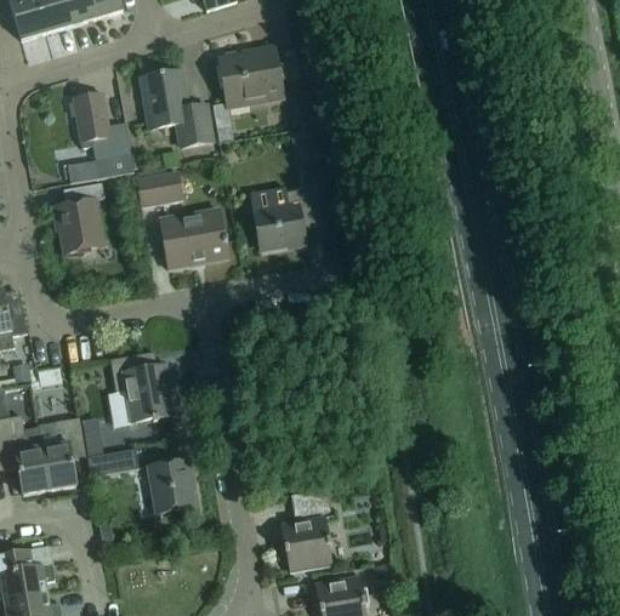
[(9,0),(21,39),(46,32),(37,0),(9,0)]
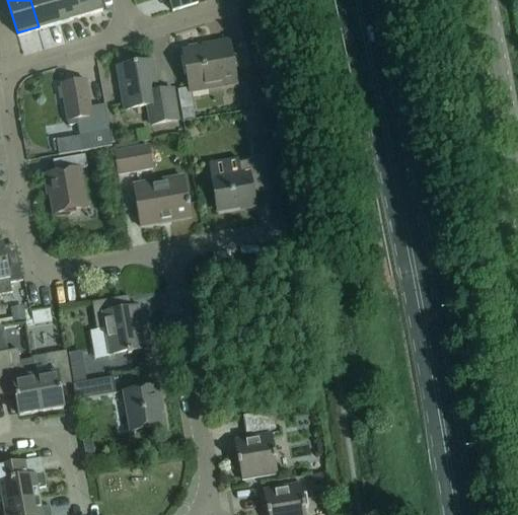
[(30,0),(39,26),(60,20),(54,0),(30,0)]
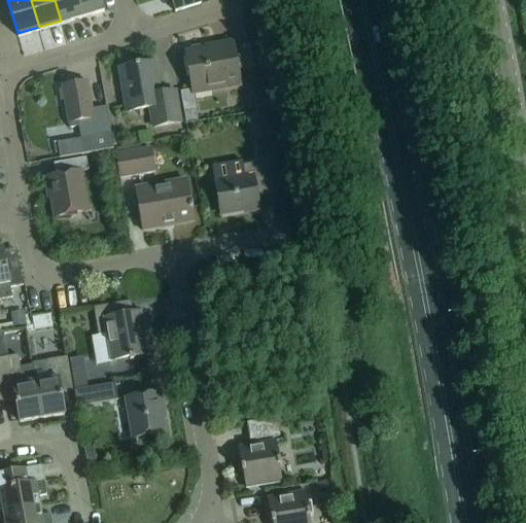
[(55,0),(61,21),(82,14),(77,0),(55,0)]
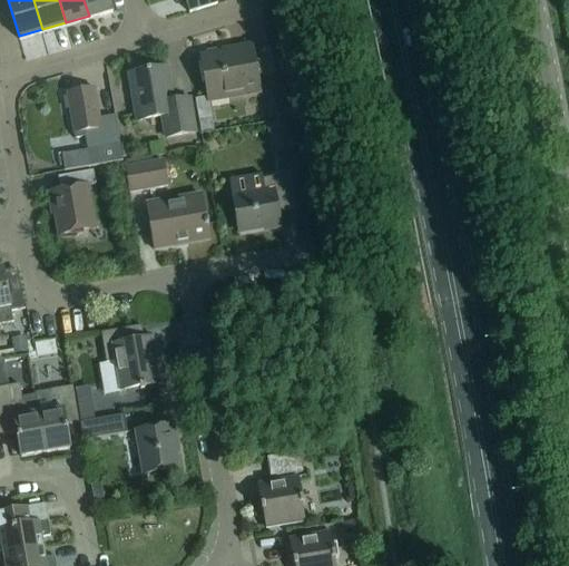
[(84,0),(89,16),(113,9),(109,0),(84,0)]
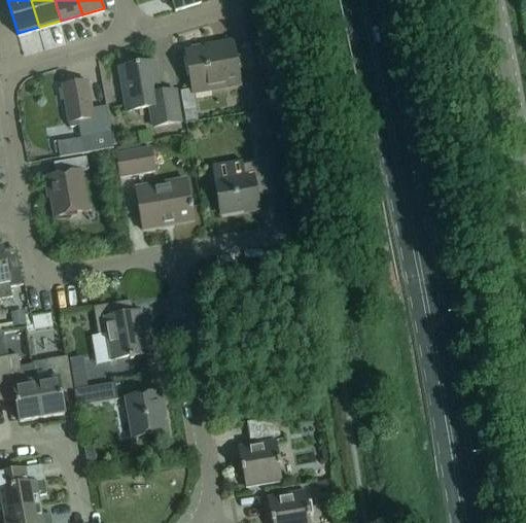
[(172,0),(175,8),(201,0),(172,0)]
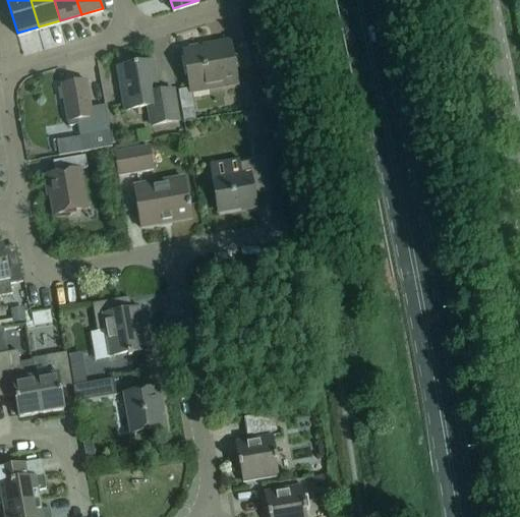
[(236,81),(233,59),(230,39),(214,42),(214,44),(184,50),(190,87),(220,81),(221,83),(236,81)]
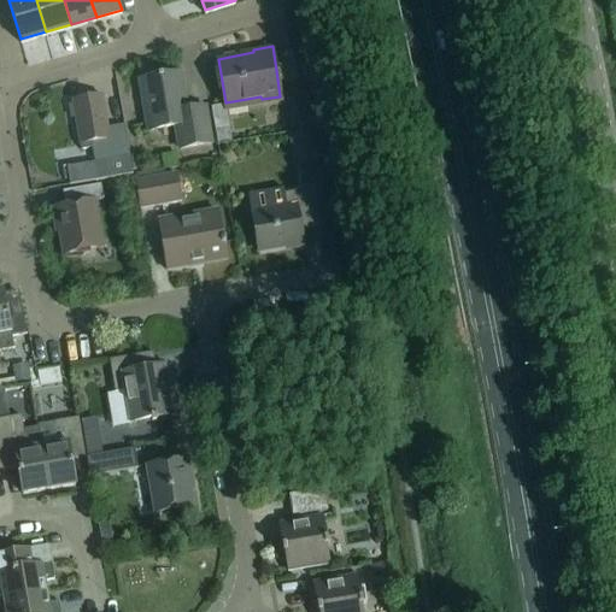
[(140,77),(145,100),(150,127),(176,122),(181,145),(211,139),(209,128),(205,104),(187,107),(181,70),(140,77)]
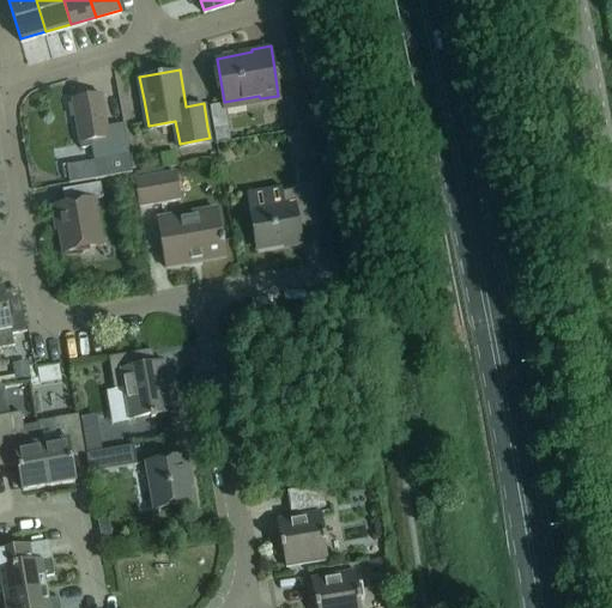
[(92,144),(95,158),(129,152),(123,120),(108,123),(102,91),(72,96),(73,101),(70,101),(72,113),(74,113),(80,145),(92,144)]
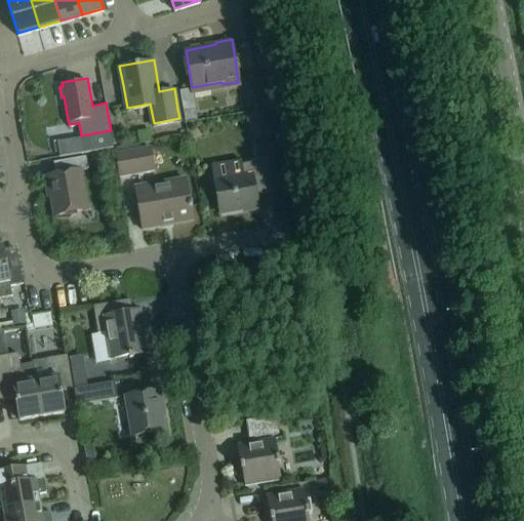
[(264,109),(246,111),(248,122),(266,119),(264,109)]
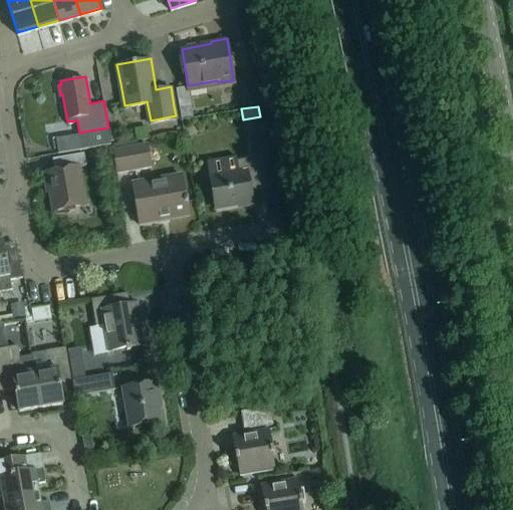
[(117,171),(151,165),(148,142),(113,148),(117,171)]
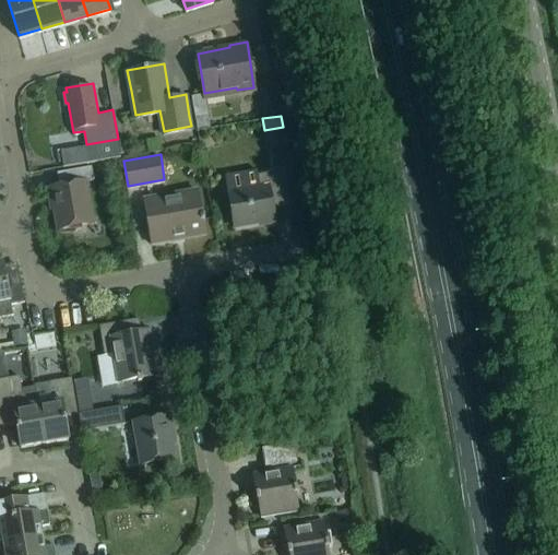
[(50,185),(58,227),(93,222),(85,179),(94,177),(91,164),(57,170),(59,182),(50,185)]
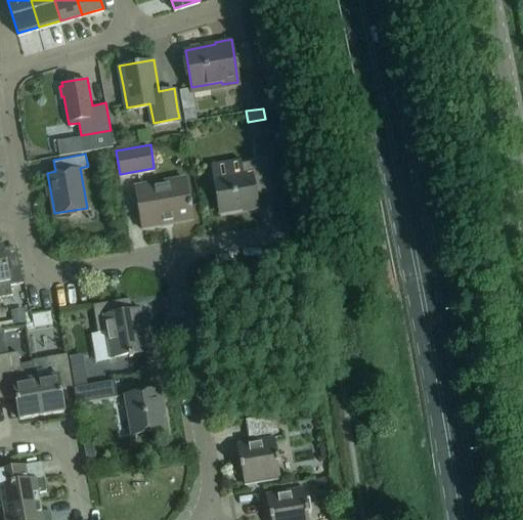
[(268,189),(265,170),(263,158),(241,161),(243,173),(213,178),(216,190),(219,211),(258,204),(255,191),(268,189)]
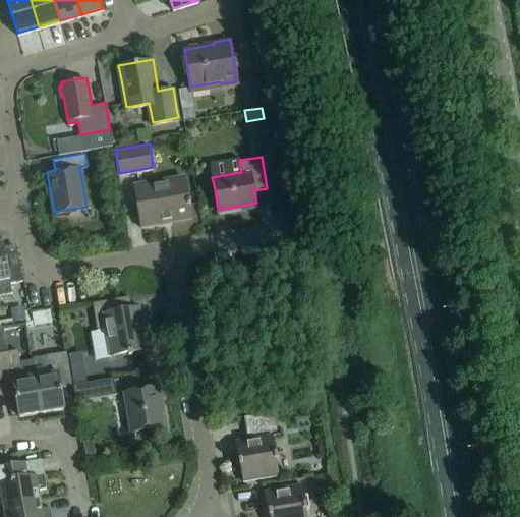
[(190,214),(187,194),(183,175),(133,183),(140,226),(159,223),(159,220),(190,214)]
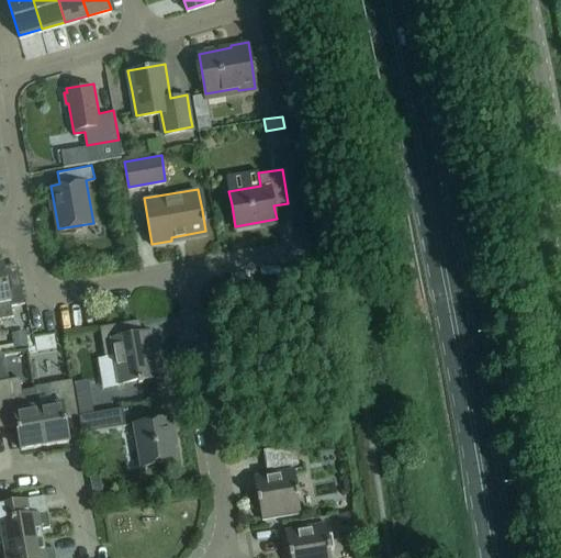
[(0,316),(12,314),(10,304),(24,302),(19,271),(6,274),(3,261),(0,261),(0,316)]
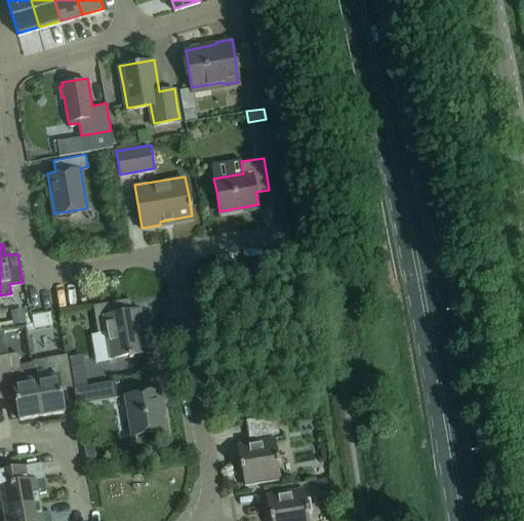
[(132,310),(129,297),(92,304),(95,324),(97,331),(107,330),(111,353),(127,351),(128,355),(133,355),(133,353),(151,350),(147,330),(143,331),(139,309),(132,310)]
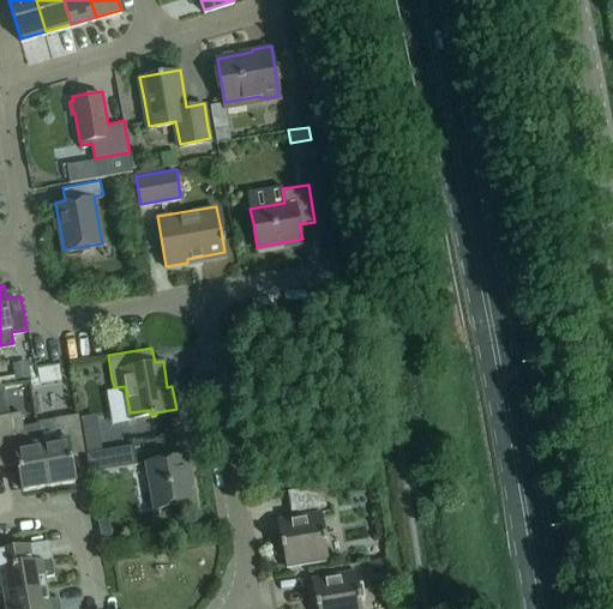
[(28,357),(13,360),(17,378),(31,375),(28,357)]
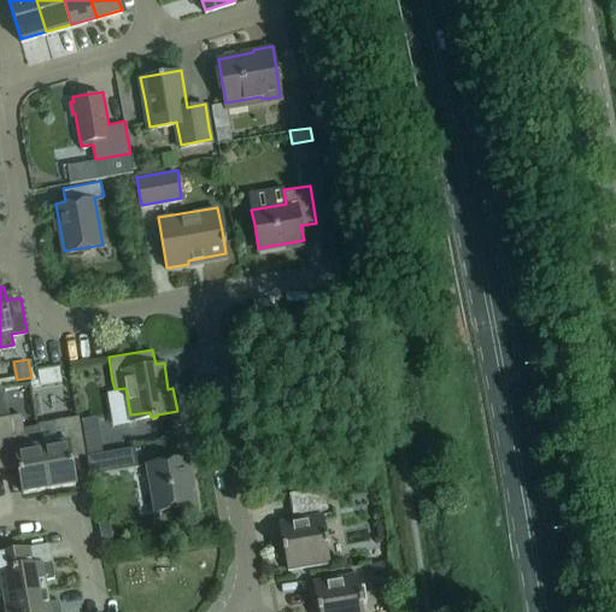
[(59,378),(29,382),(34,418),(64,415),(59,378)]
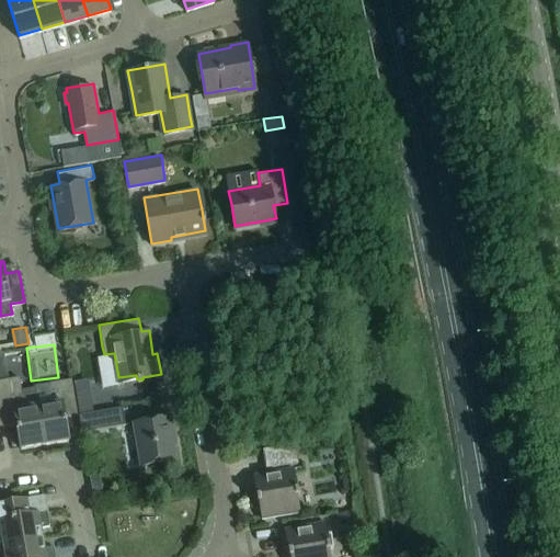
[(109,365),(93,368),(100,400),(115,397),(109,365)]
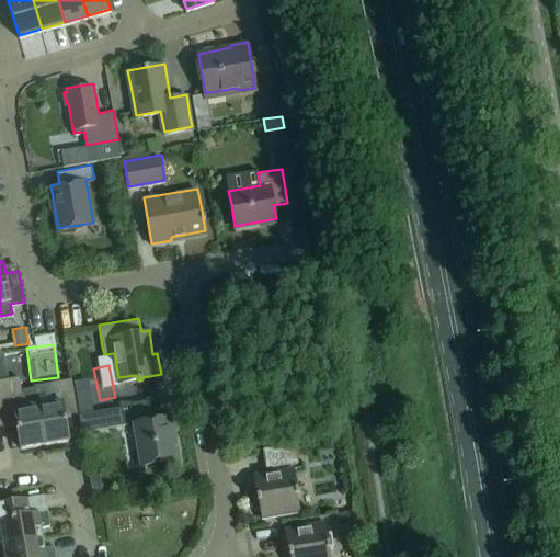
[(44,443),(37,404),(35,385),(21,388),(19,375),(0,377),(0,408),(2,419),(14,417),(20,447),(44,443)]
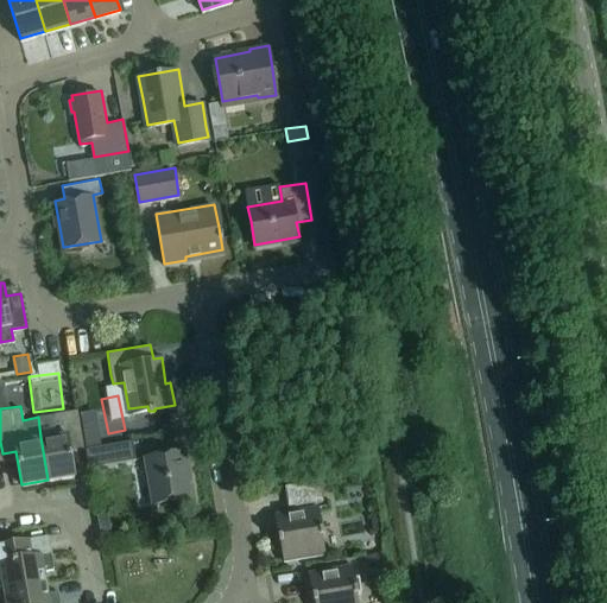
[(38,417),(40,437),(48,480),(74,475),(68,443),(81,440),(82,445),(83,445),(77,408),(51,412),(37,416),(38,417)]
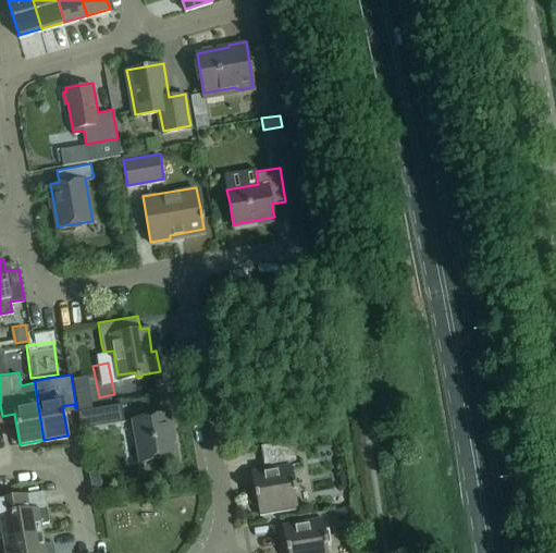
[(121,402),(99,406),(77,409),(81,427),(102,424),(123,419),(121,402)]
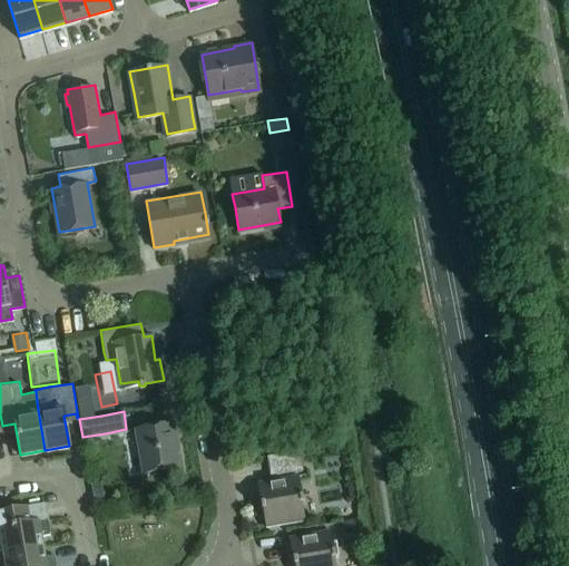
[(170,421),(148,426),(135,428),(143,471),(178,466),(170,421)]
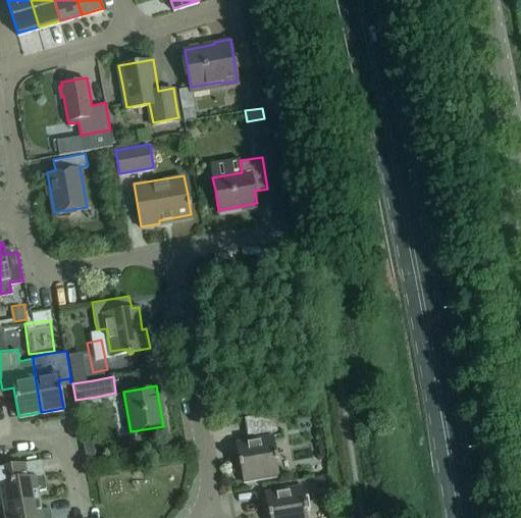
[(272,432),(255,435),(235,439),(239,465),(241,465),(244,480),(277,475),(275,459),(277,458),(272,432)]
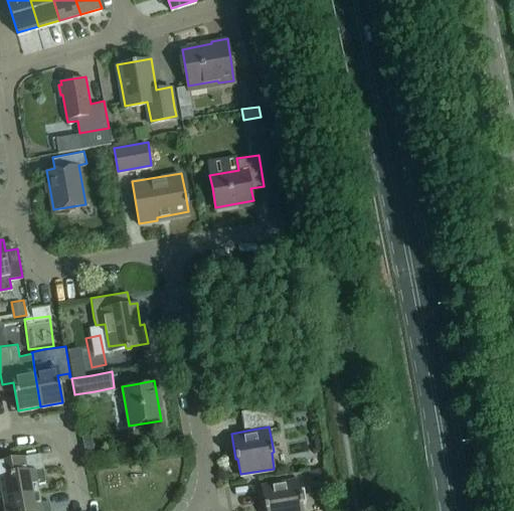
[(101,451),(104,443),(90,437),(86,450),(89,451),(101,451)]
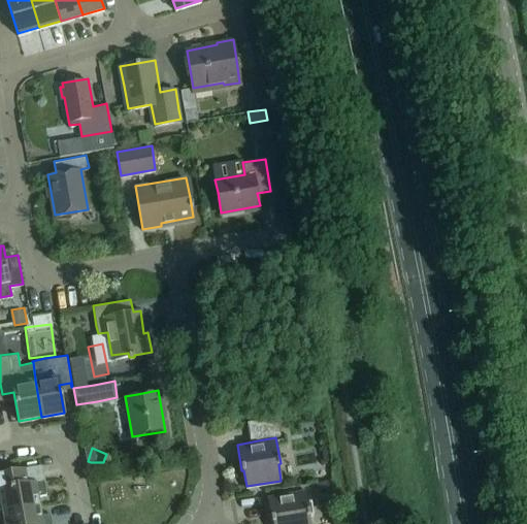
[(0,493),(3,511),(39,504),(38,494),(46,493),(41,466),(14,470),(0,473),(0,493)]
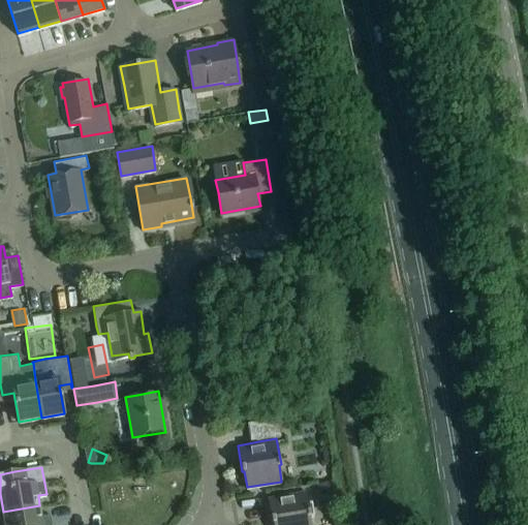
[(319,495),(334,492),(332,481),(317,483),(319,495)]
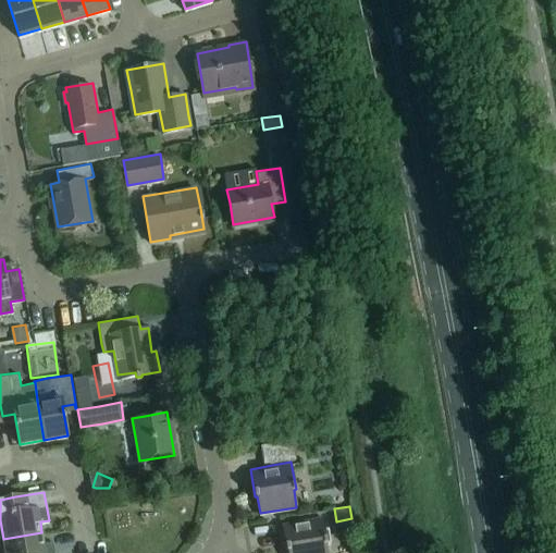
[(322,516),(304,519),(282,523),(286,550),(288,550),(288,552),(326,552),(325,543),(328,543),(322,516)]
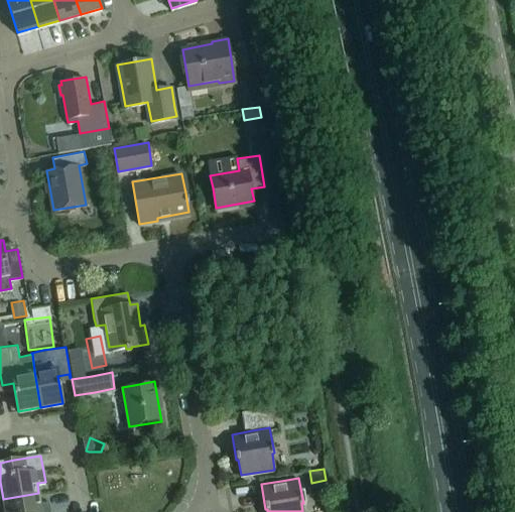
[(5,511),(50,511),(48,500),(40,502),(38,493),(3,499),(5,511)]
